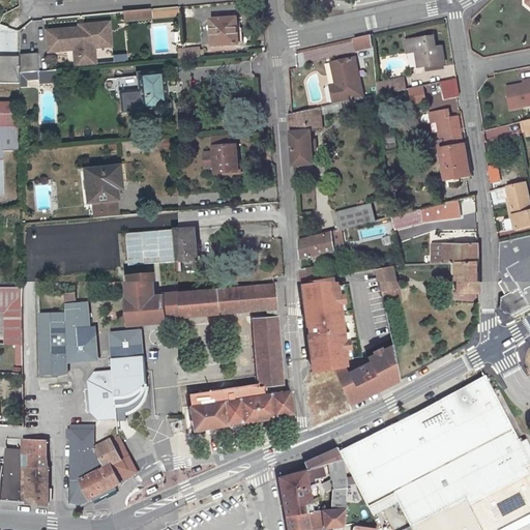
[(152,9),(152,19),(177,17),(176,8),(152,9)]
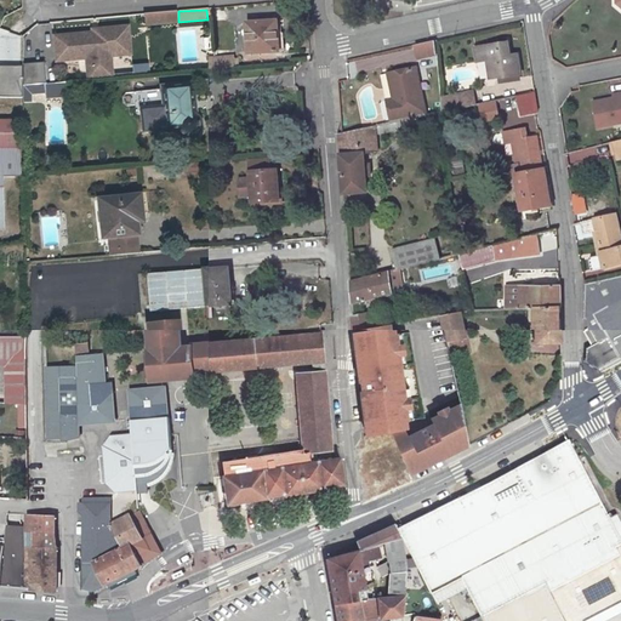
[(175,13),(174,13),(159,15),(144,16),(146,26),(176,22),(175,13)]
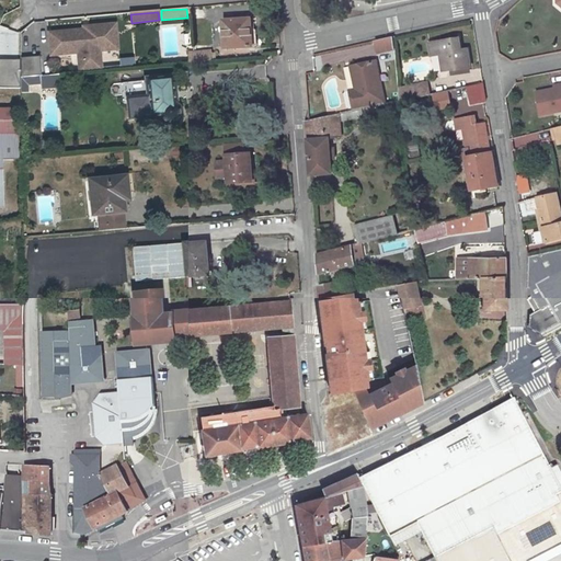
[(249,19),(222,21),(224,49),(251,47),(249,19)]
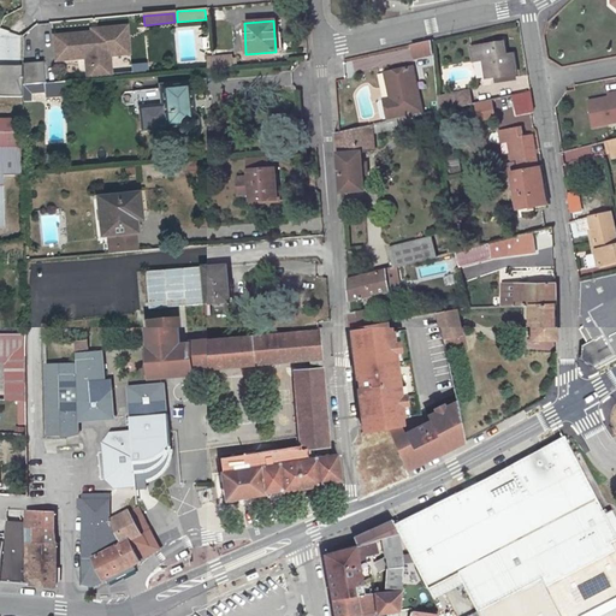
[(126,27),(118,28),(119,57),(129,57),(126,27)]
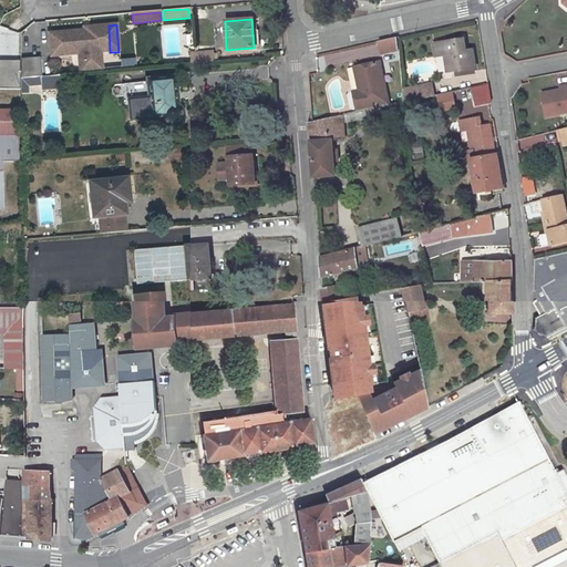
[(83,30),(48,32),(50,57),(76,54),(79,74),(101,72),(100,53),(110,52),(109,26),(89,27),(86,30),(83,30)]
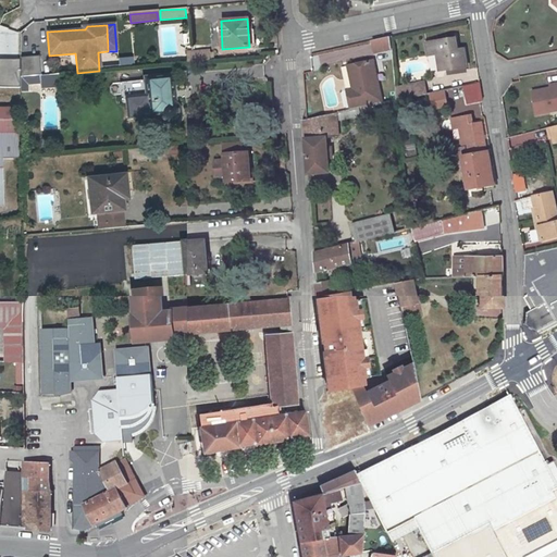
[(428,56),(437,53),(446,51),(449,70),(467,66),(463,48),(457,49),(455,37),(425,42),(428,56)]
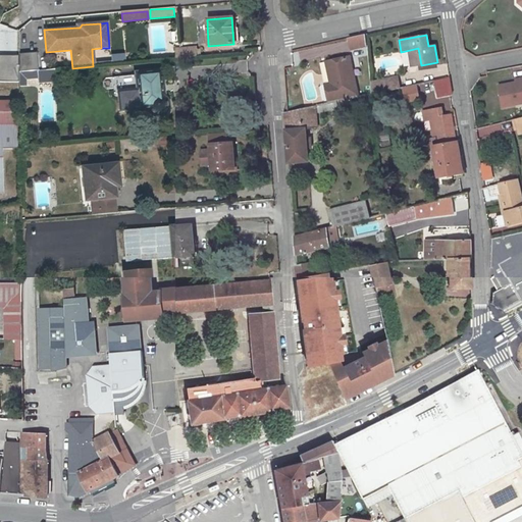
[(334,40),(309,48),(312,60),(349,48),(346,40),(335,43),(334,40)]
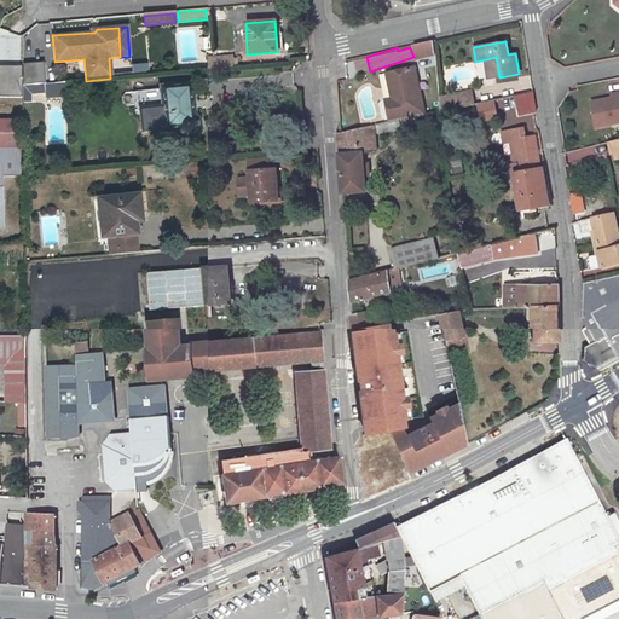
[(496,57),(486,59),(490,79),(499,77),(496,57)]
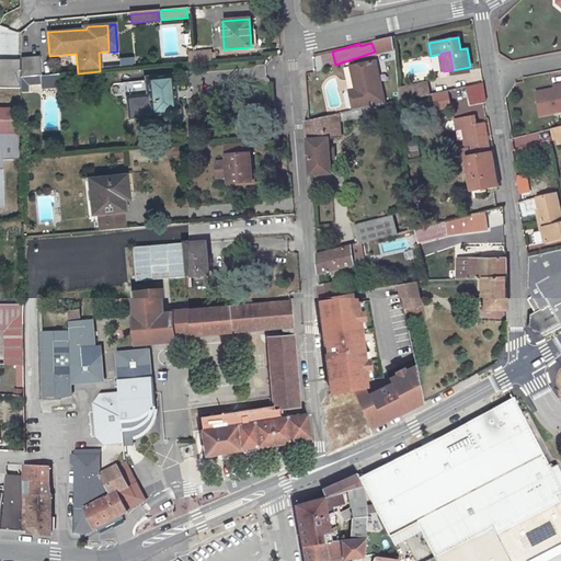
[(217,54),(201,55),(201,63),(218,61),(217,54)]
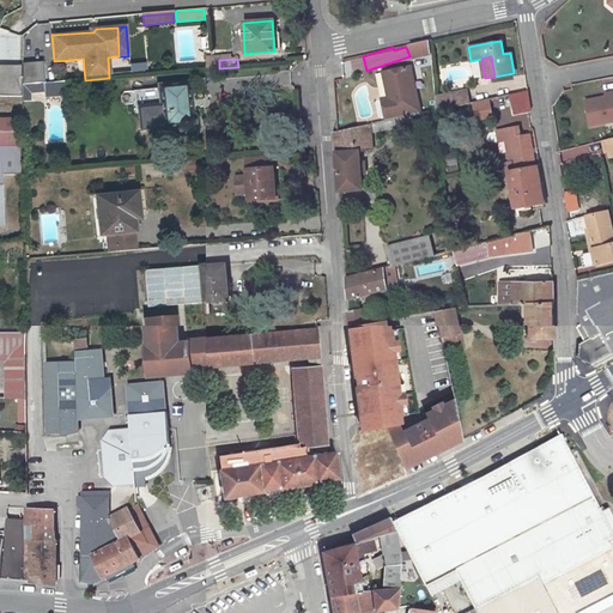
[(22,62),(24,102),(44,101),(43,62),(22,62)]
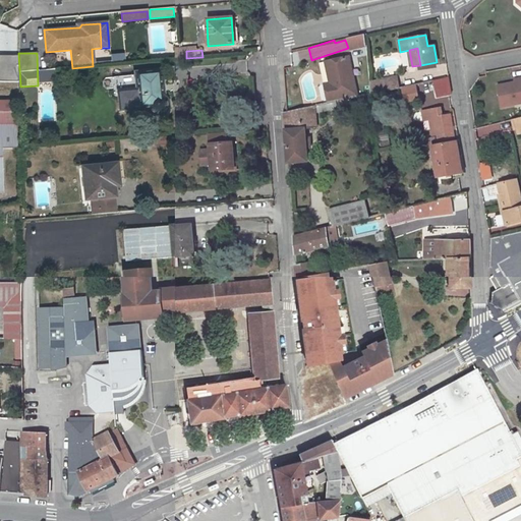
[(0,79),(18,79),(17,55),(0,55),(0,79)]
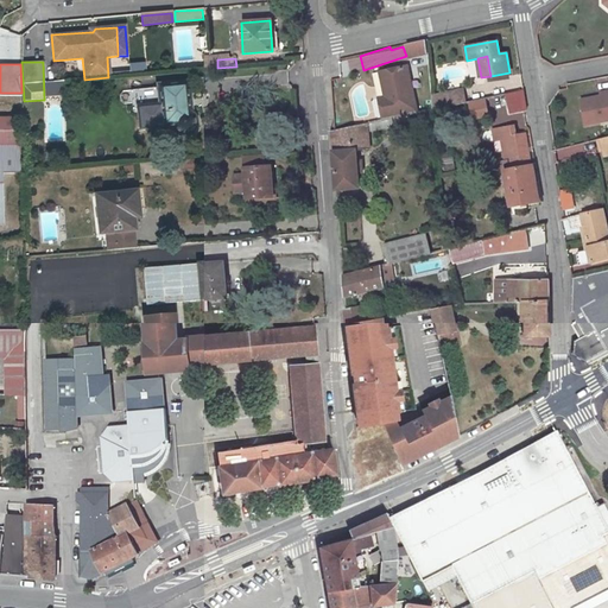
[(387,96),(380,99),(385,120),(387,119),(419,112),(409,64),(385,70),(391,96),(387,96)]
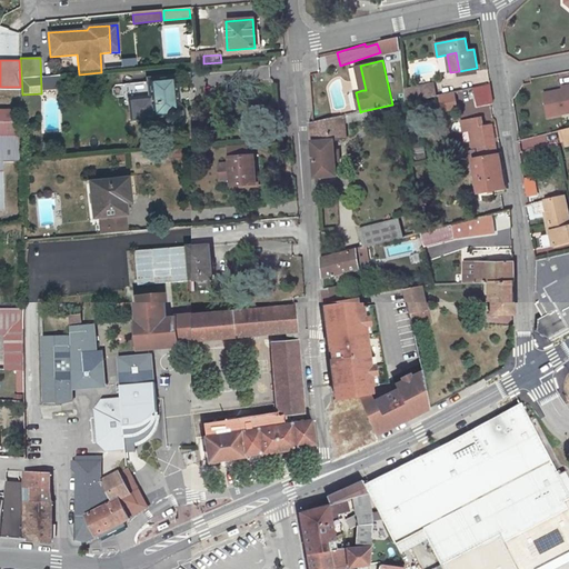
[(149,83),(150,101),(152,120),(162,119),(163,122),(165,125),(167,127),(170,128),(172,129),(176,128),(178,127),(180,125),(182,122),(183,119),(183,117),(182,113),(181,111),(179,109),(176,108),(173,108),(172,96),(177,96),(176,81),(149,83)]
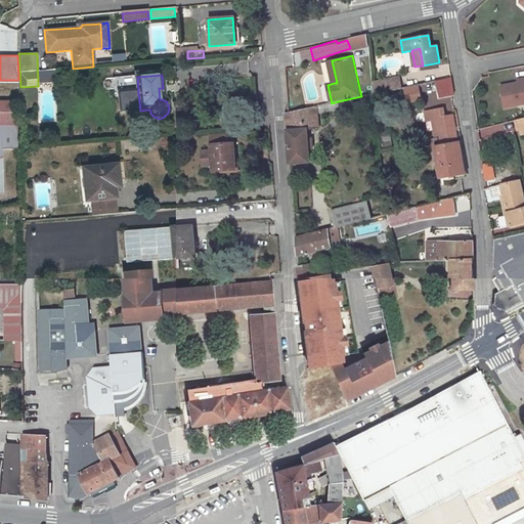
[(375,94),(402,88),(399,76),(374,82),(375,94)]
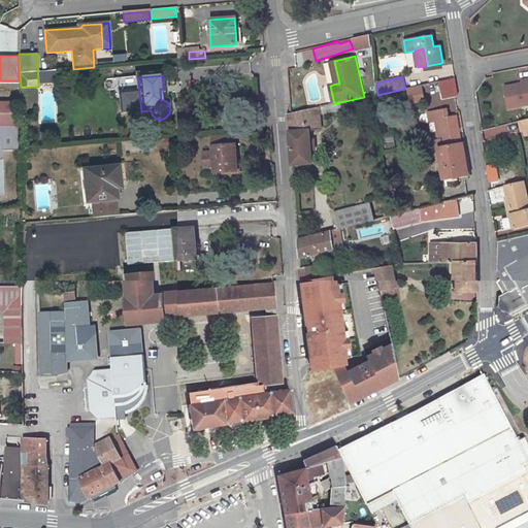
[(119,96),(139,94),(138,77),(106,79),(103,84),(104,94),(107,97),(119,96)]
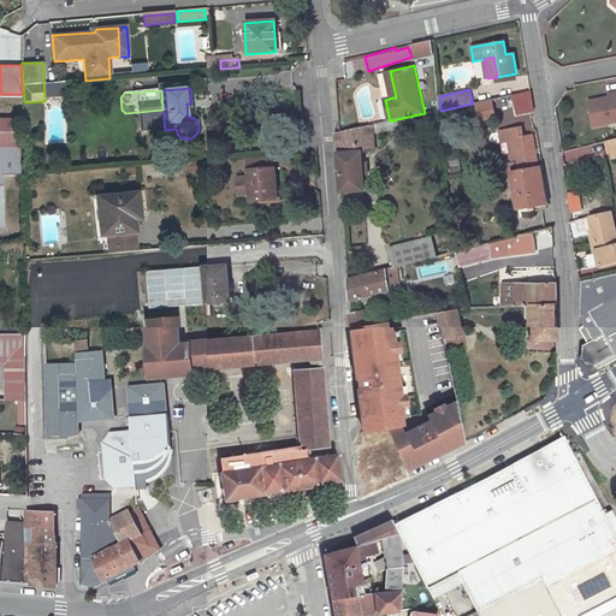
[(531,92),(514,95),(516,113),(533,110),(531,92)]
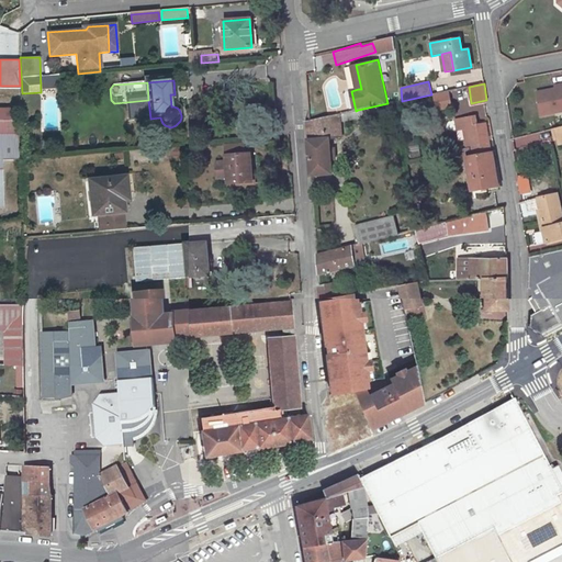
[(561,87),(558,89),(539,92),(542,114),(561,111),(561,87)]
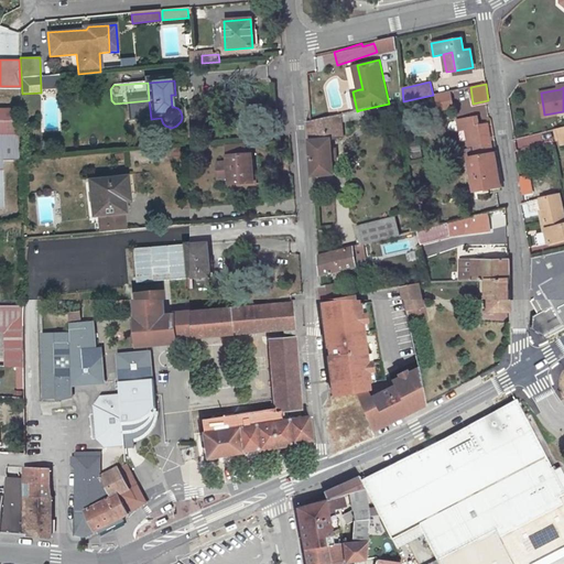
[(465,97),(464,88),(455,90),(456,99),(465,97)]
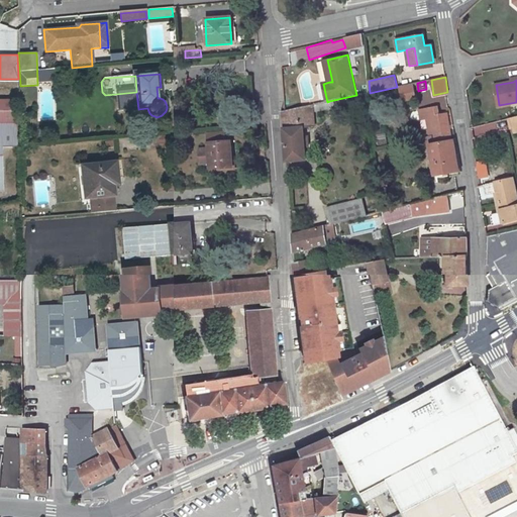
[(418,97),(415,83),(398,87),(400,100),(418,97)]
